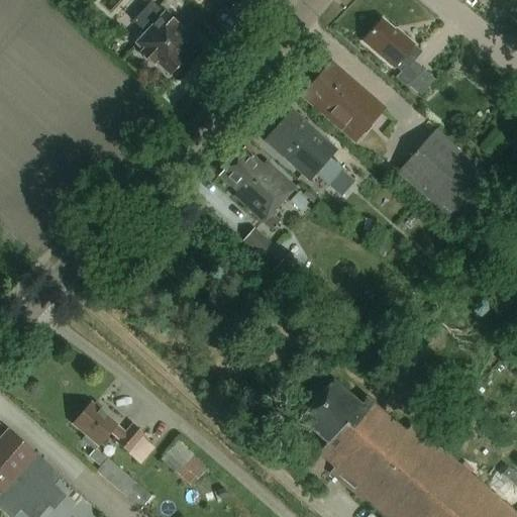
[(185,55),(195,41),(176,24),(179,21),(153,0),(150,0),(132,20),(140,27),(143,23),(148,27),(135,41),(142,47),(139,52),(154,65),(160,63),(172,73),(186,58),(185,55)]
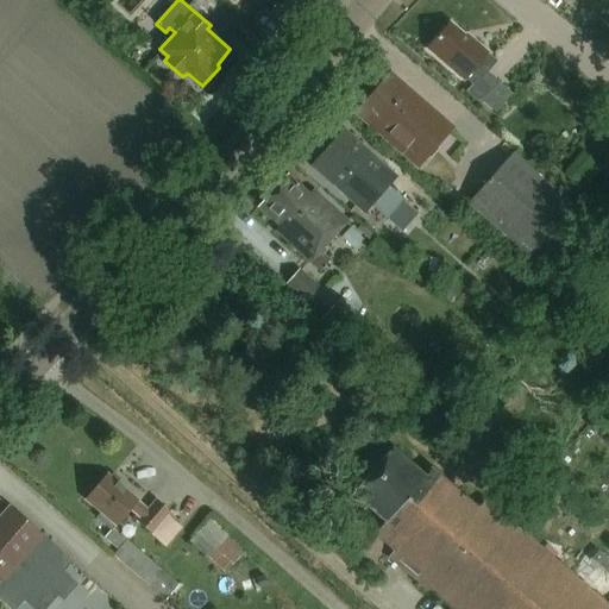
[(451,22),(427,48),(463,80),(464,79),(472,85),(466,93),(481,106),(500,83),(485,70),(478,77),(470,70),(488,51),(473,38),(472,39),(451,22)]
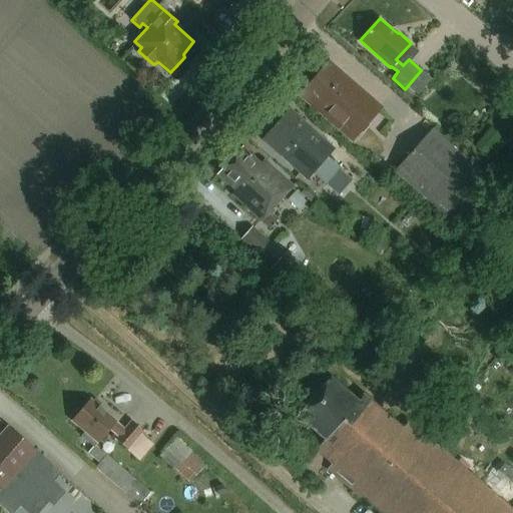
[(352,138),(381,106),(329,60),(301,93),(352,138)]
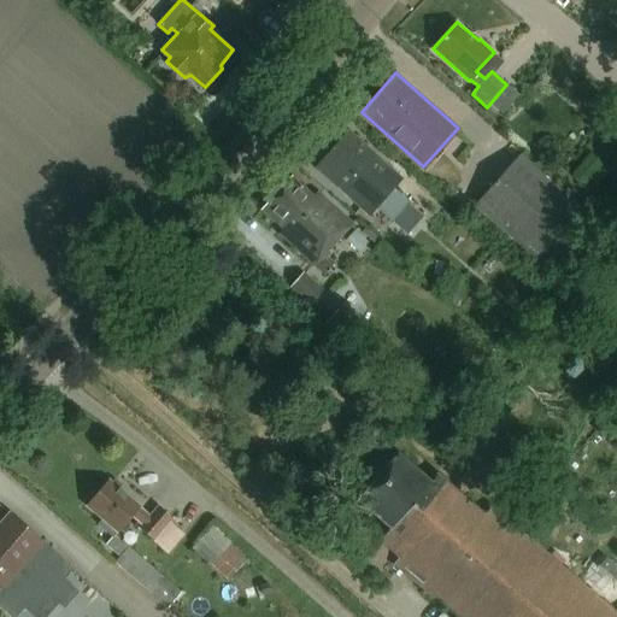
[(348,129),(316,166),(369,212),(374,207),(392,222),(416,194),(398,180),(401,176),(348,129)]
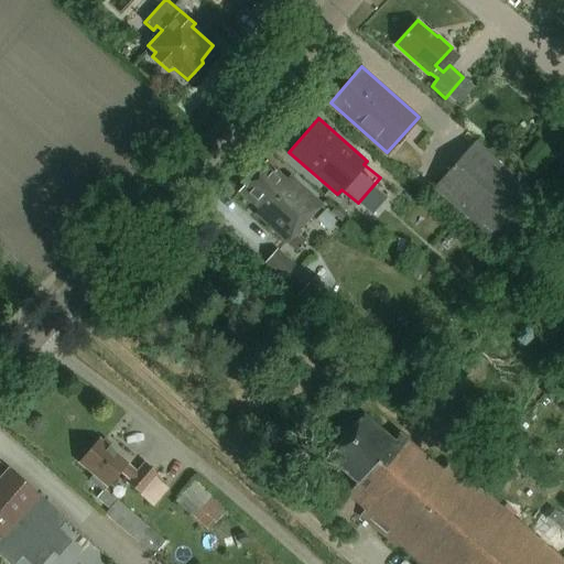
[(499,243),(540,198),(475,141),(434,186),(499,243)]
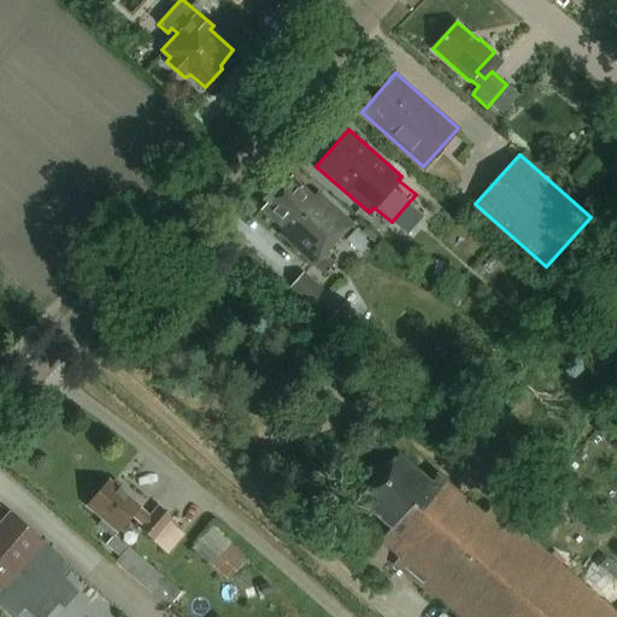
[(322,252),(352,219),(316,187),(310,194),(289,176),(263,206),(283,224),(276,231),(322,271),(331,260),(322,252)]
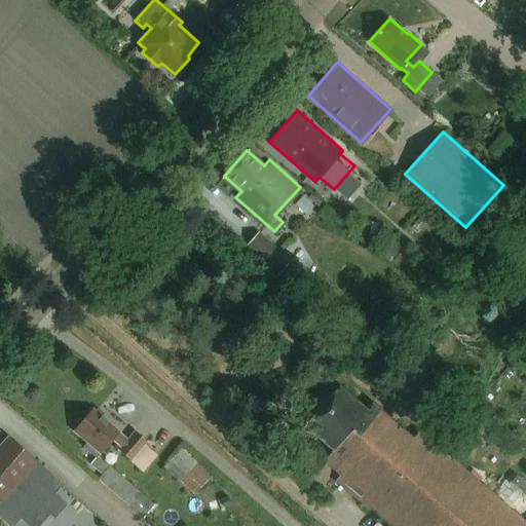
[(305,272),(259,234),(246,251),(292,289),(305,272)]
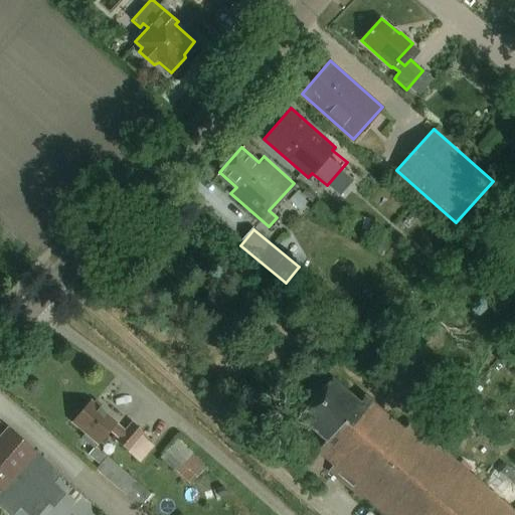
[(376,514),(514,514),(514,513),(408,420),(401,428),(362,394),(356,401),(331,380),(299,417),(324,440),(316,449),(330,461),(323,469),(376,514)]
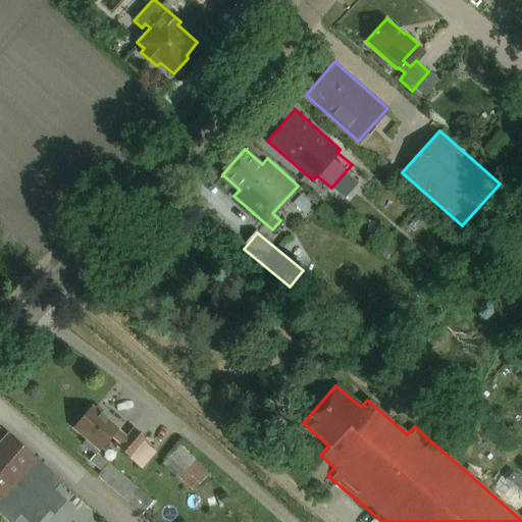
[(93,405),(73,427),(87,439),(83,445),(95,456),(90,462),(101,471),(97,476),(143,515),(154,502),(101,457),(112,445),(139,468),(153,452),(142,442),(146,437),(135,426),(127,434),(93,405)]
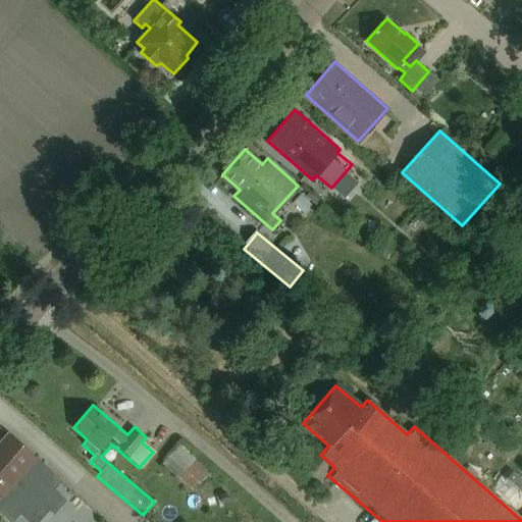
[(36,499),(55,478),(5,433),(0,439),(0,499),(23,521),(34,521),(46,508),(36,499)]
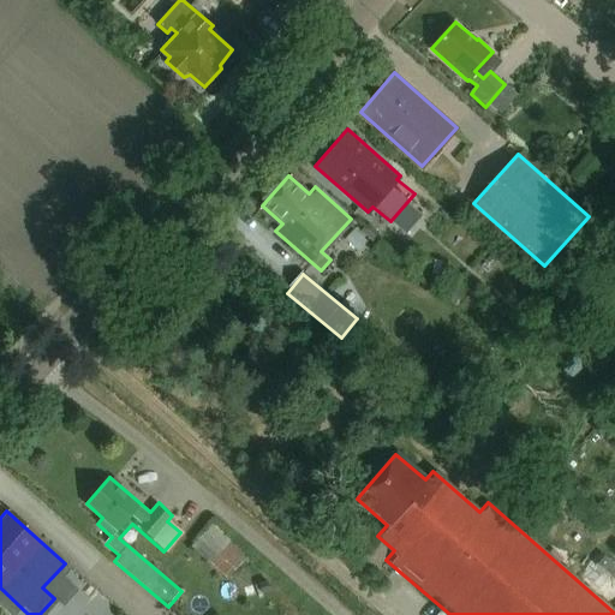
[(270,573),(215,526),(195,549),(250,597),(270,573)]
